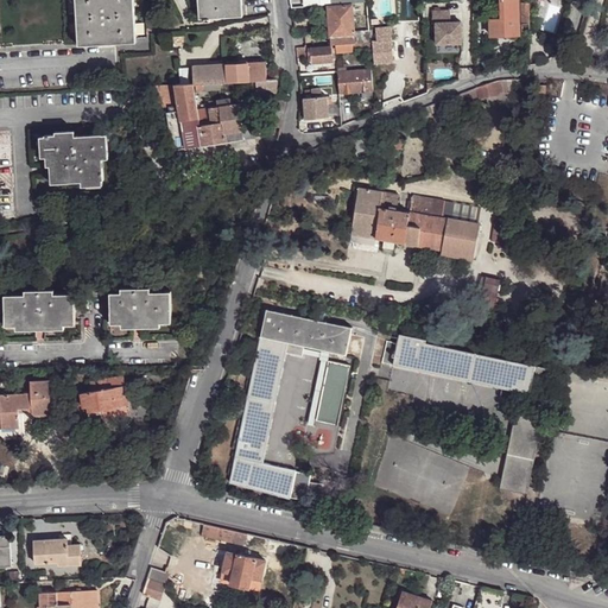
[(137,38),(134,0),(76,0),(78,42),(137,38)]
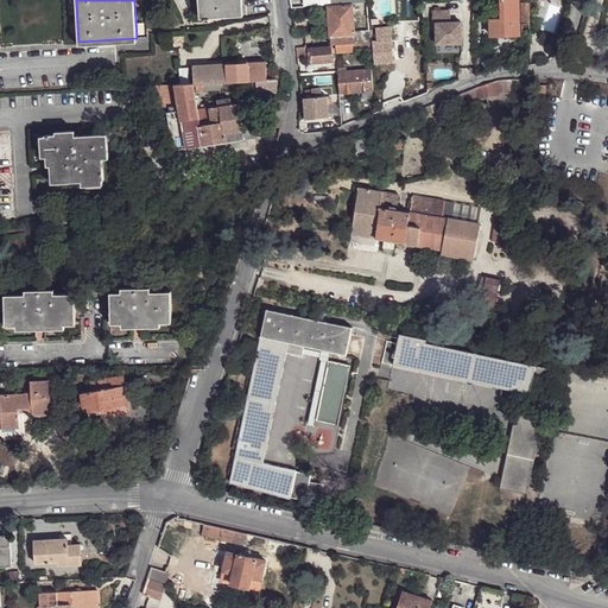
[(206,18),(211,17),(240,16),(239,0),(202,0),(204,18),(206,18)]
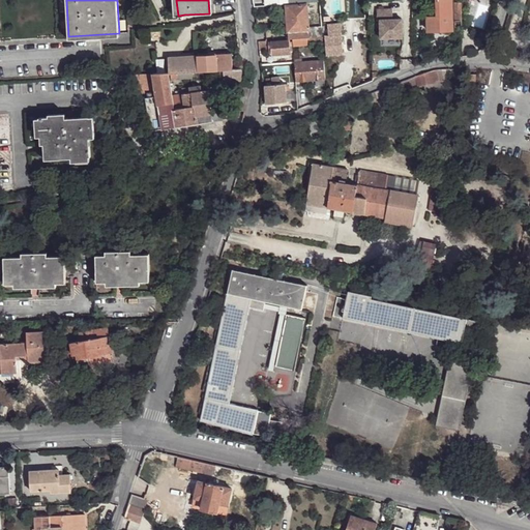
[(451,0),(437,0),(438,16),(428,17),(429,30),(452,29),(451,0)]
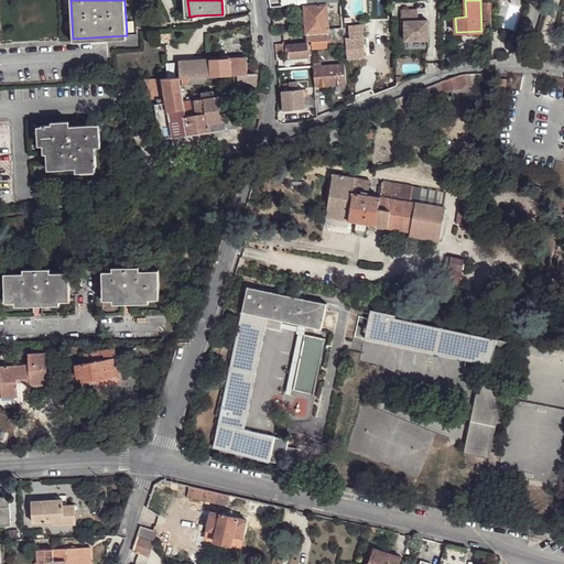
[(304,6),(306,33),(328,32),(328,29),(326,4),(304,6)]
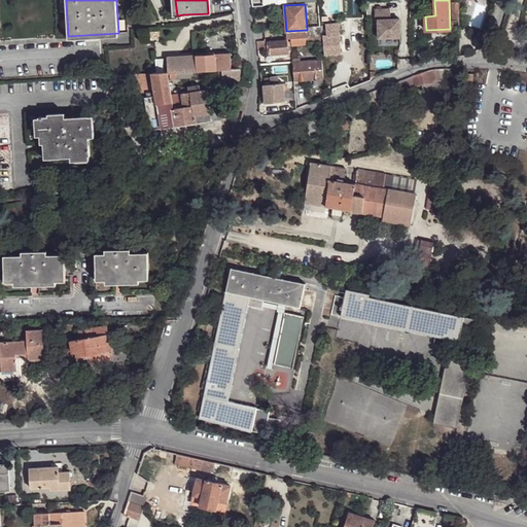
[(398,36),(398,19),(389,19),(389,8),(375,8),(375,19),(378,19),(378,37),(398,36)]
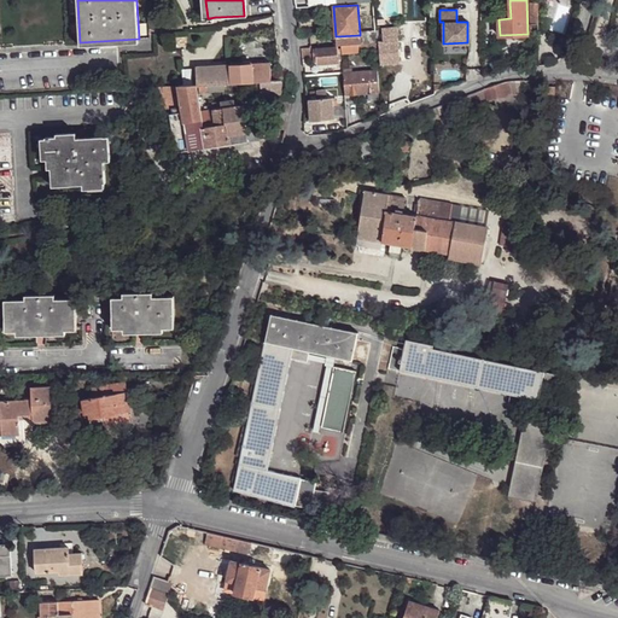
[(383,41),(397,40),(396,27),(382,28),(383,41)]
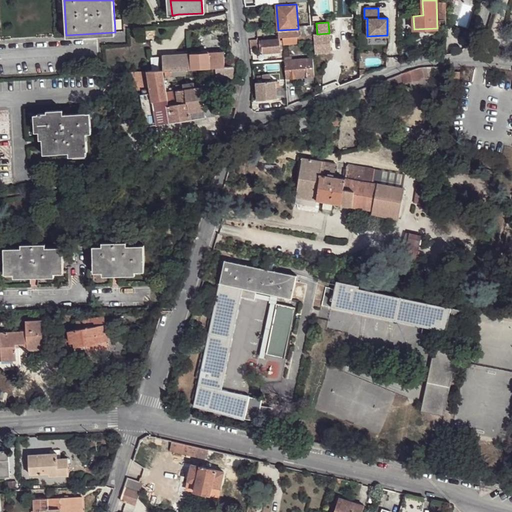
[(304,35),(311,35),(310,25),(298,26),(298,29),(299,36),(304,35)]
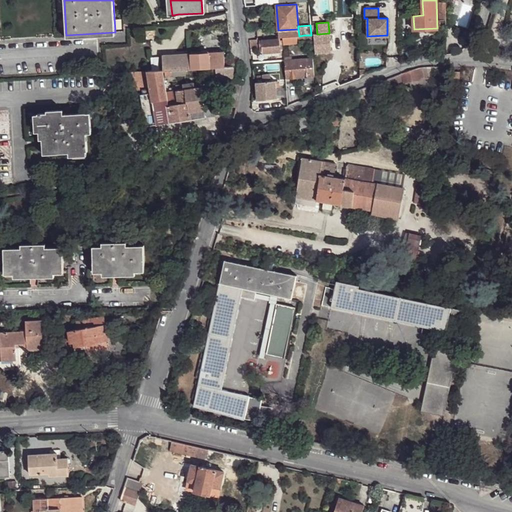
[(296,36),(299,36),(298,29),(278,30),(279,37),(282,37),(296,36)]
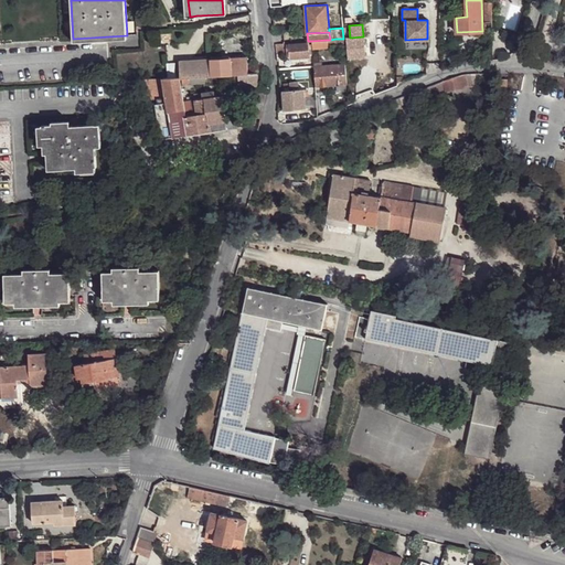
[(127,44),(139,45),(139,36),(128,35),(127,44)]
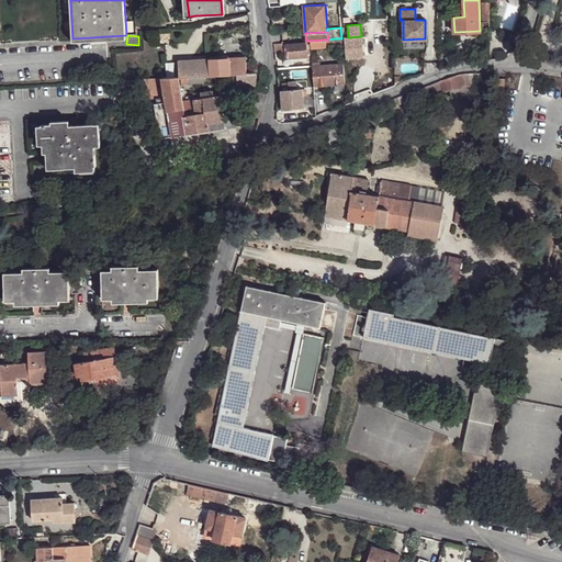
[(368,35),(361,36),(363,56),(370,56),(368,35)]
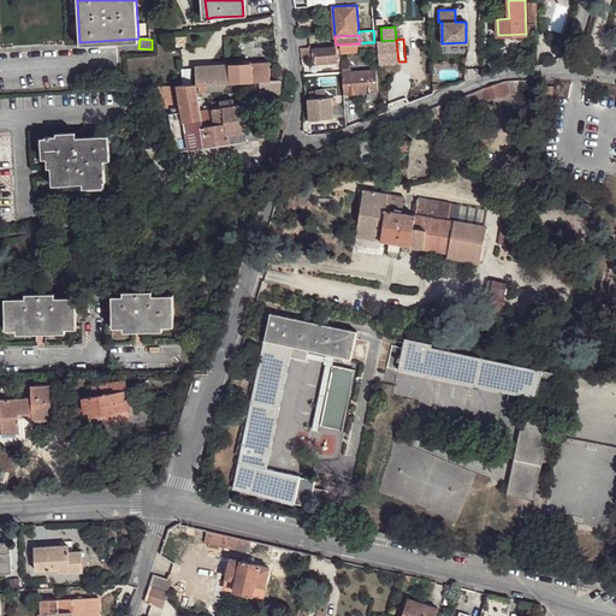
[(398,61),(396,40),(381,41),(377,41),(379,64),(398,61)]
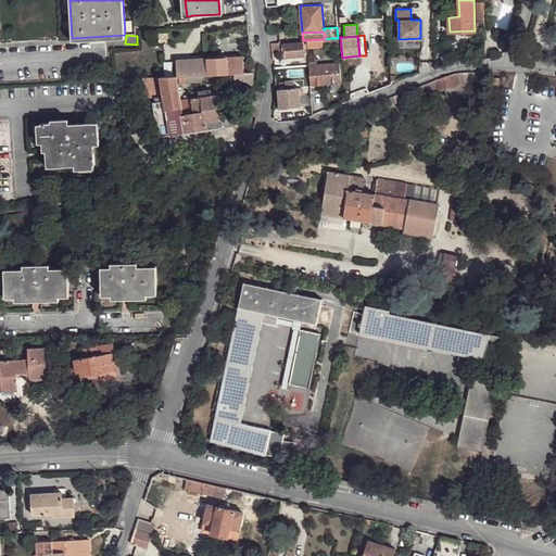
[(281,43),(281,50),(282,54),(286,54),(286,57),(304,55),(303,42),(281,43)]
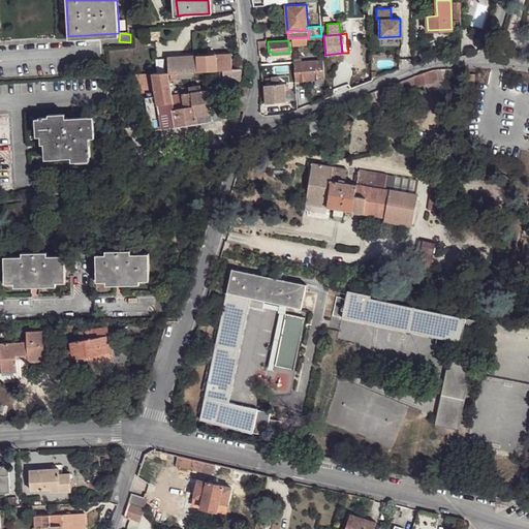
[(223,69),(234,68),(232,54),(168,58),(169,72),(179,72),(192,71),(211,70),(223,69)]
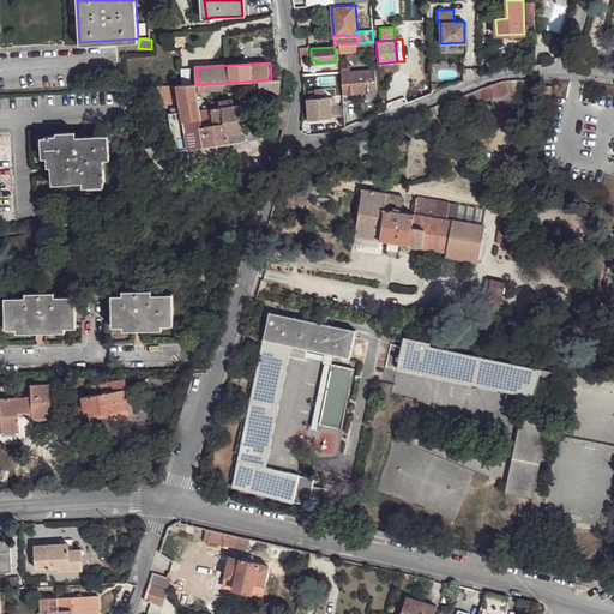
[(196,84),(197,84),(196,67),(182,68),(182,85),(196,84)]
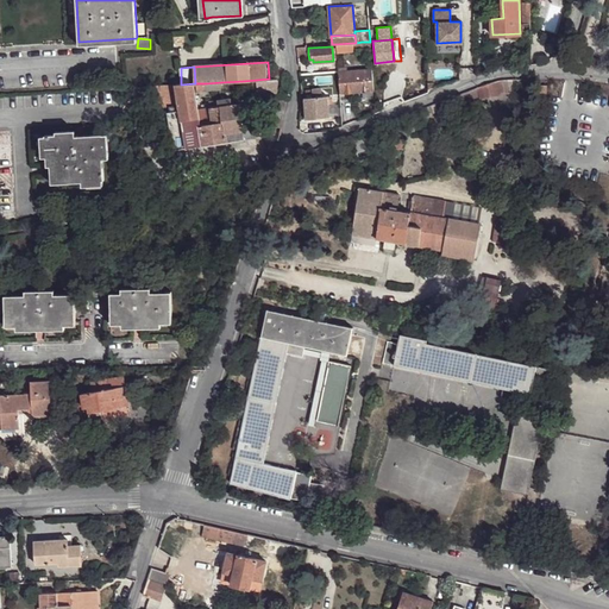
[(339,93),(374,89),(372,69),(338,71),(339,93)]
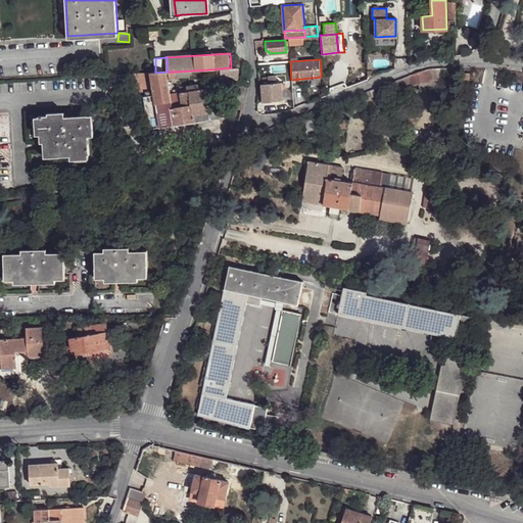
[(431,67),(428,68),(431,78),(445,75),(444,66),(441,66),(431,67)]
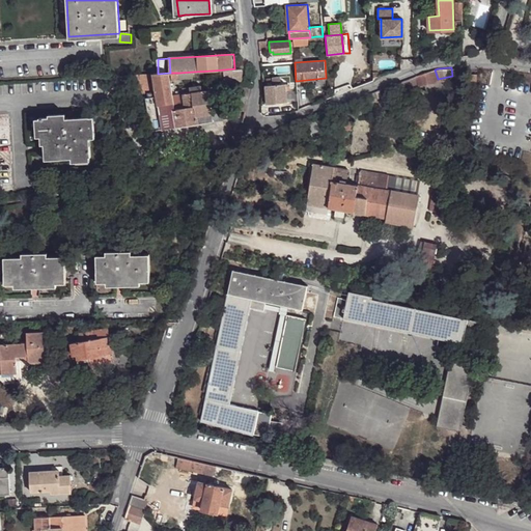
[(241,82),(243,68),(234,68),(224,70),(225,80),(225,84),(241,83),(241,82)]
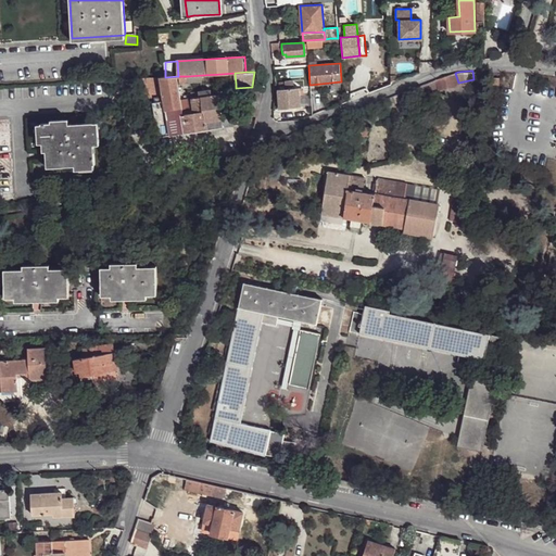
[(236,84),(235,73),(222,74),(223,84),(236,84)]
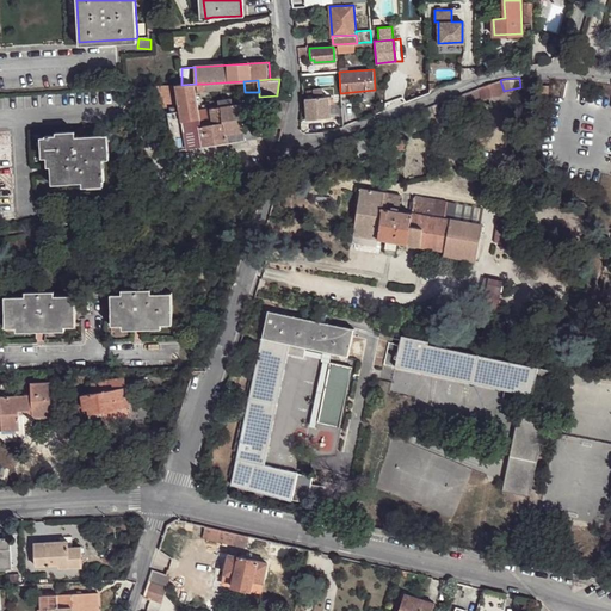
[(491,82),(479,87),(483,97),(483,98),(504,91),(500,80),(491,82)]
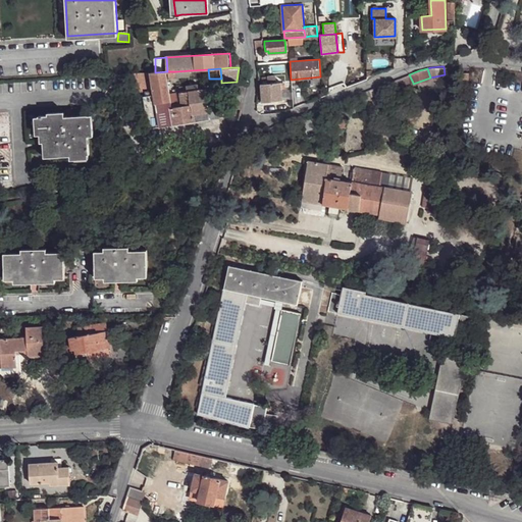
[(167,76),(166,71),(155,72),(152,72),(155,93),(161,126),(210,119),(209,109),(206,89),(199,90),(188,91),(180,92),(173,93),(170,94),(167,76)]
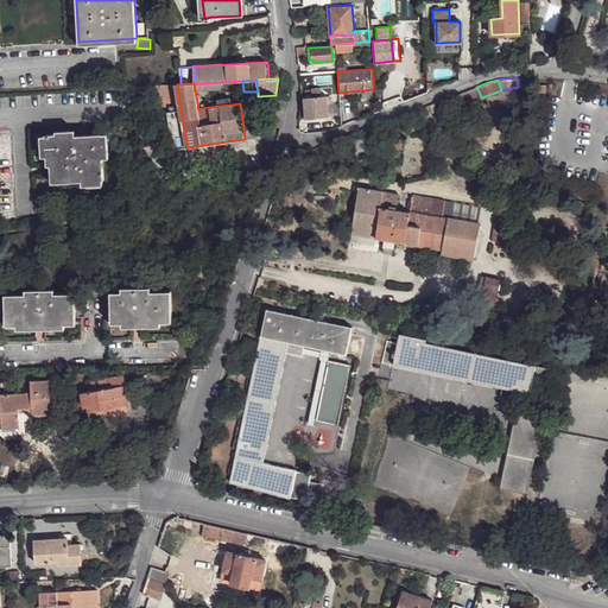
[(181,108),(177,84),(152,87),(157,108),(170,106),(178,105),(178,109),(181,108)]
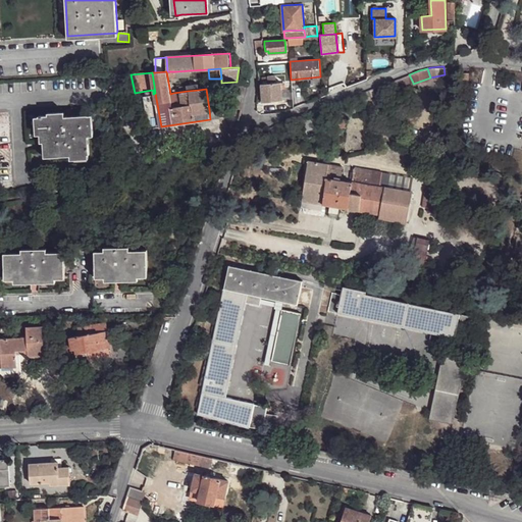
[(280,84),(280,81),(274,82),(268,82),(260,83),(261,101),(281,99),(280,91),(280,84)]
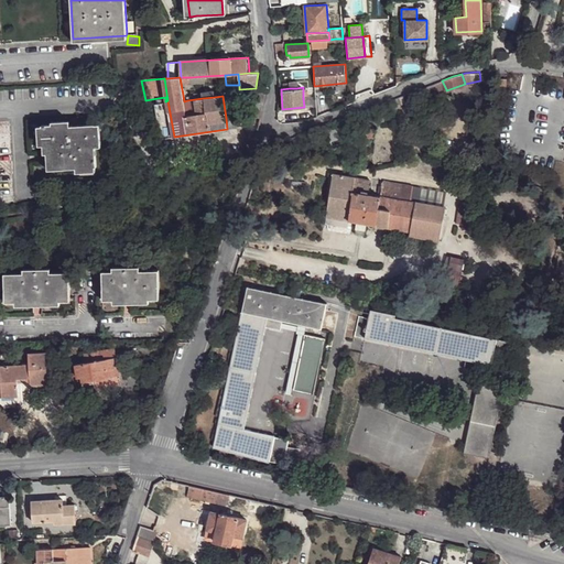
[(162,139),(174,137),(167,100),(165,101),(159,102),(155,102),(162,139)]
